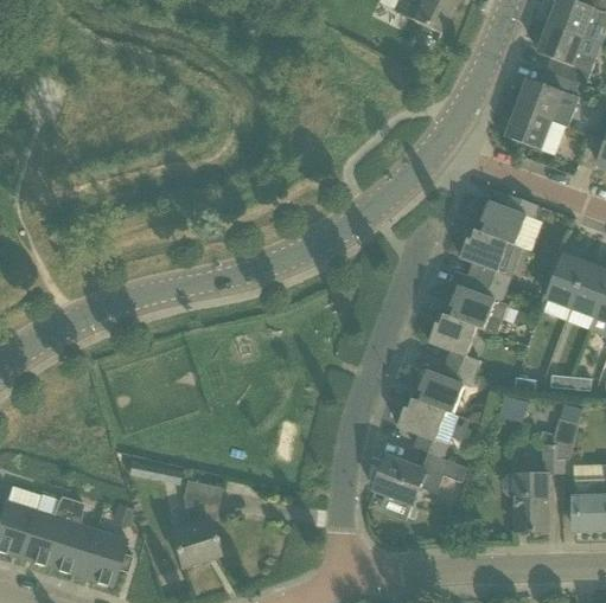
[(404,17),(440,33),(457,0),(394,0),(390,8),(406,15),(404,17)]
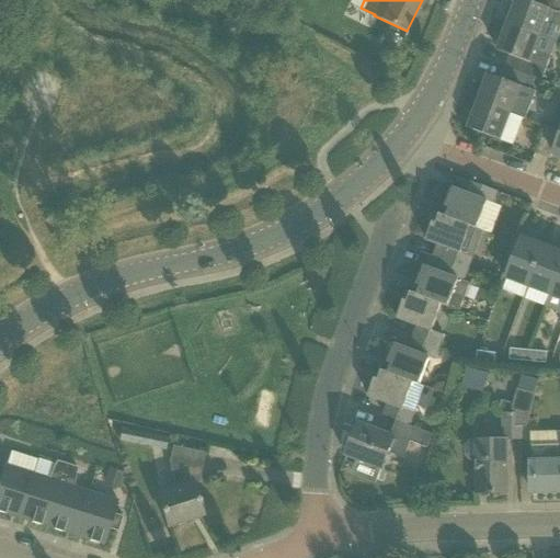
[(514,0),(506,21),(539,34),(549,8),(558,11),(559,6),(559,0),(514,0)]
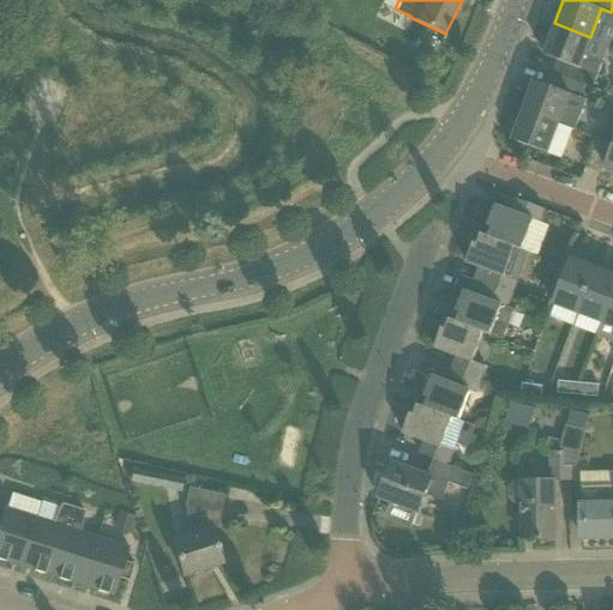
[(584,54),(590,37),(554,23),(544,53),(557,58),(552,71),(584,83),(586,83),(592,85),(601,60),(584,54)]
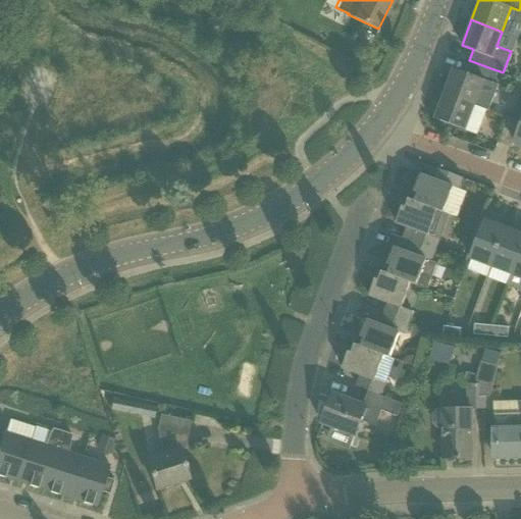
[(492,82),(497,70),(469,60),(465,70),(454,66),(444,92),(474,103),(483,79),(492,82)]
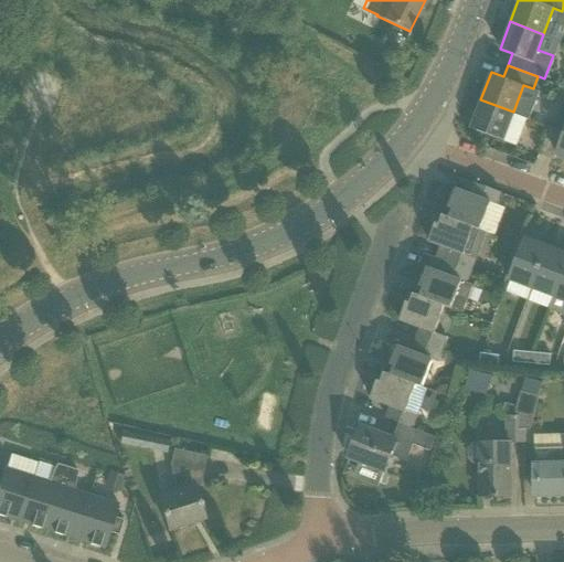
[(470,127),(503,139),(503,138),(514,144),(525,117),(480,99),(470,127)]
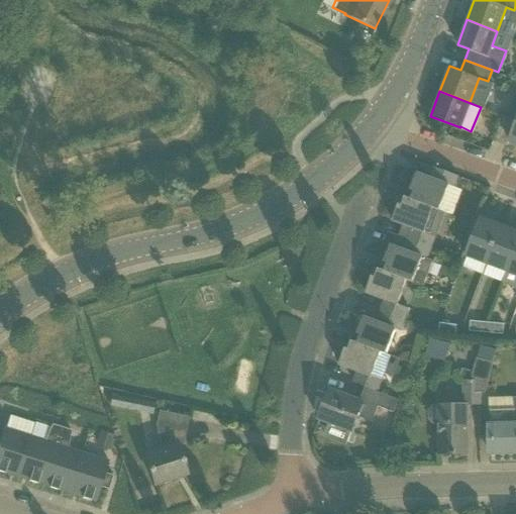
[(505,144),(507,139),(515,119),(502,114),(493,139),(505,144)]
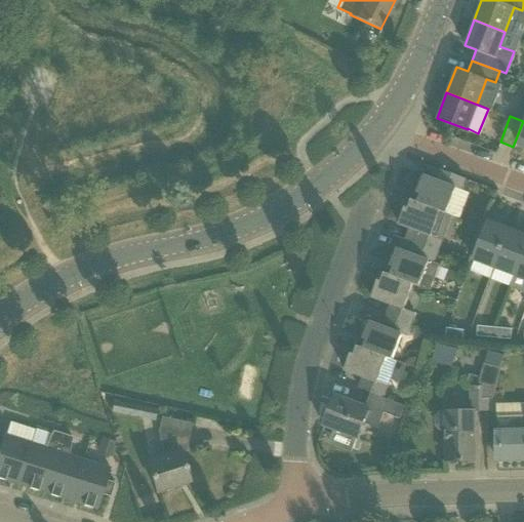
[(523,116),(523,121),(515,142),(523,144),(523,116)]
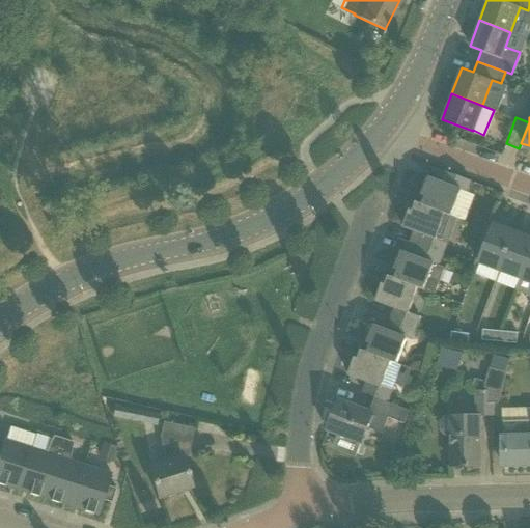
[(412,199),(412,200),(416,201),(451,214),(461,188),(466,190),(470,178),(444,169),(440,181),(427,175),(421,193),(425,195),(422,202),(412,199)]
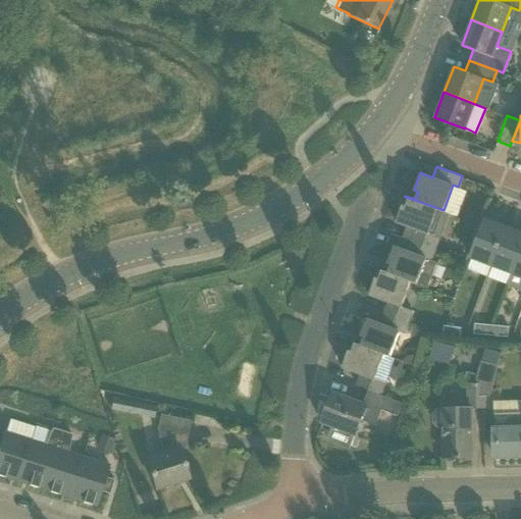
[(402,204),(396,221),(405,224),(414,227),(410,240),(434,249),(439,236),(448,212),(444,210),(409,198),(406,206),(402,204)]
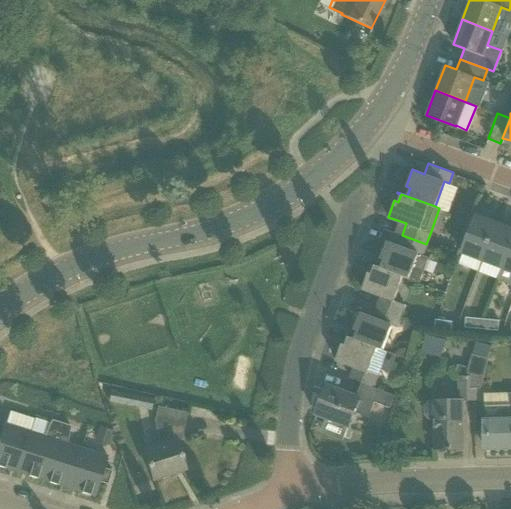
[(480,258),(494,222),(474,214),(460,250),(461,251),(458,261),(476,268),(480,258)]
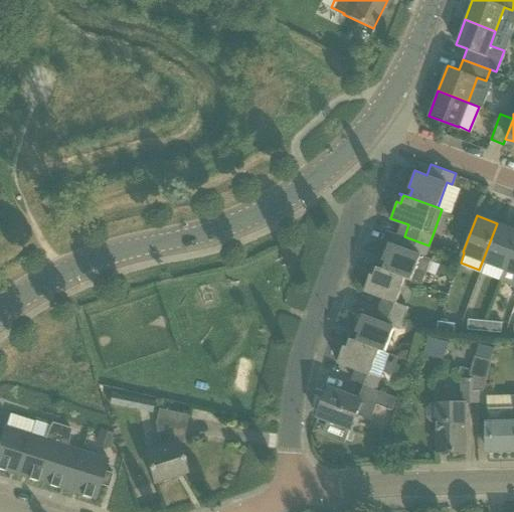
[(513,239),(513,228),(497,223),(483,260),(504,268),(513,239)]
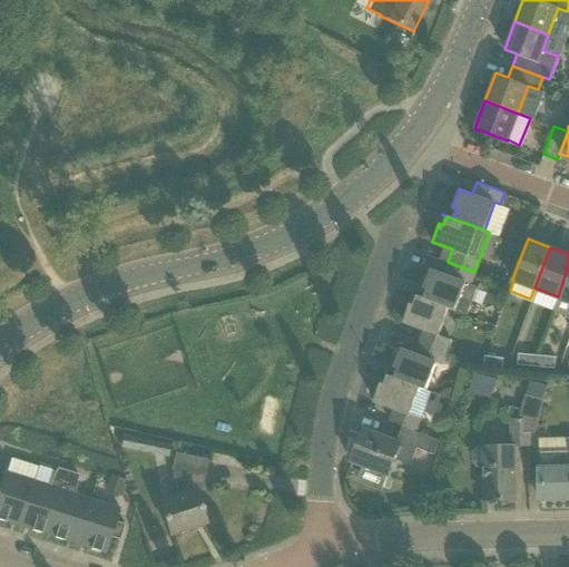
[(427,289),(422,297),(449,306),(455,309),(467,313),(477,285),(471,283),(474,272),(448,262),(443,273),(429,269),(422,286),(427,289)]
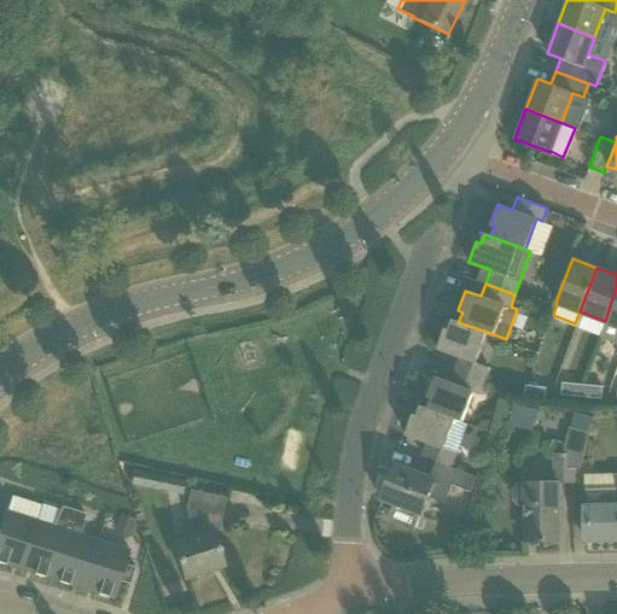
[(616,287),(605,321),(600,335),(615,340),(616,332),(616,287)]
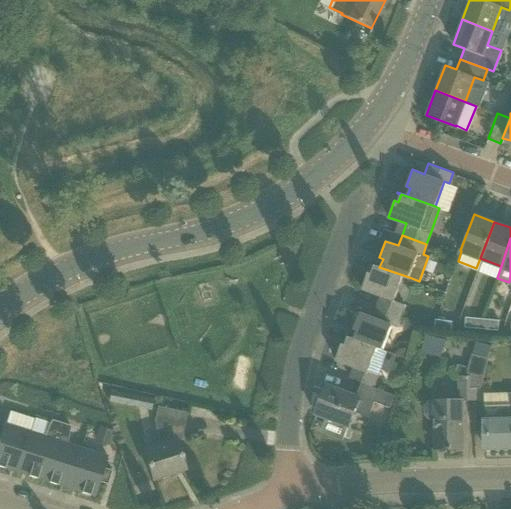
[(368,271),(361,288),(379,295),(375,306),(400,315),(404,303),(394,299),(403,275),(379,267),(371,263),(370,264),(374,265),(372,273),(368,271)]
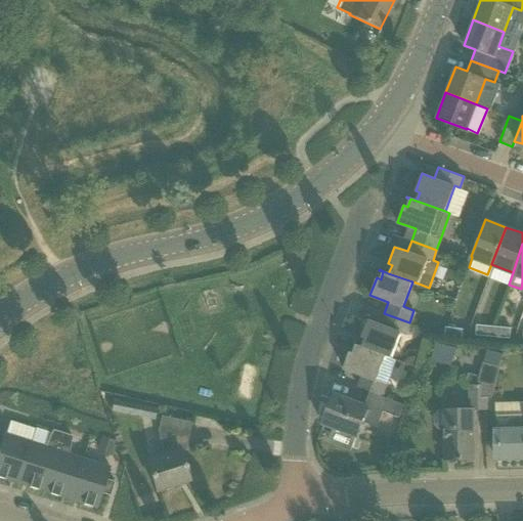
[(367,319),(361,337),(365,338),(362,346),(383,353),(391,357),(400,332),(405,334),(409,322),(384,313),(380,323),(367,319)]
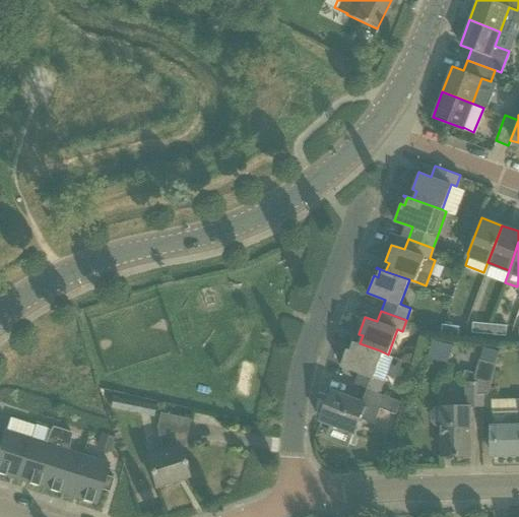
[(488,332),(489,322),(472,320),(471,331),(488,332)]
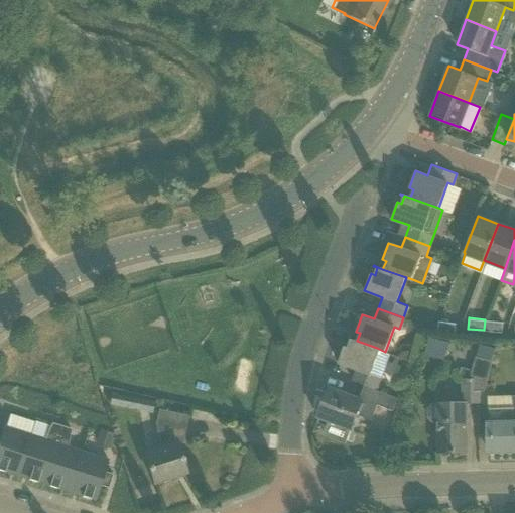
[(454,333),(456,323),(438,319),(436,331),(454,333)]
